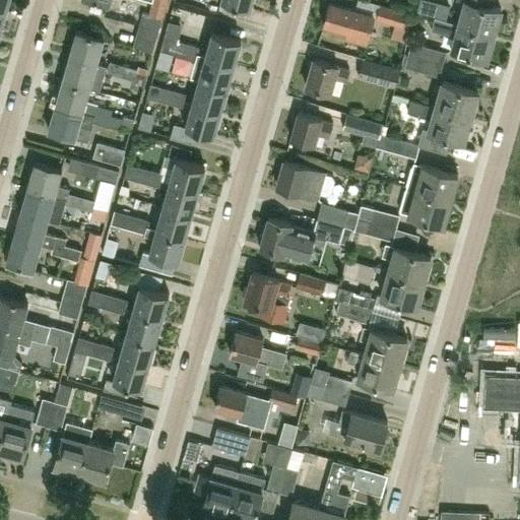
[(0,0),(0,7),(6,9),(8,0),(0,0)]
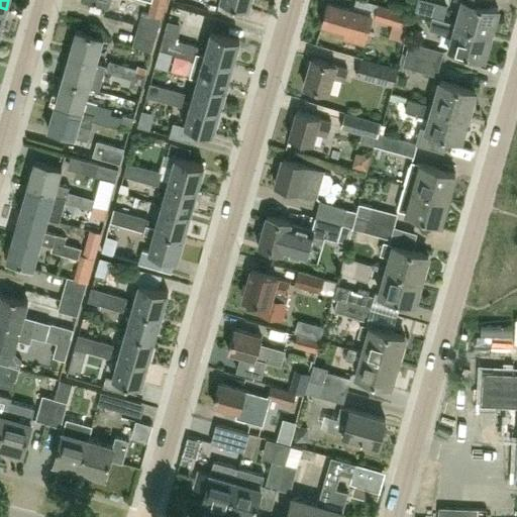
[(97,0),(109,3),(109,0),(147,0),(151,1),(148,14),(141,12),(138,24),(158,29),(161,17),(162,17),(166,0),(97,0)]
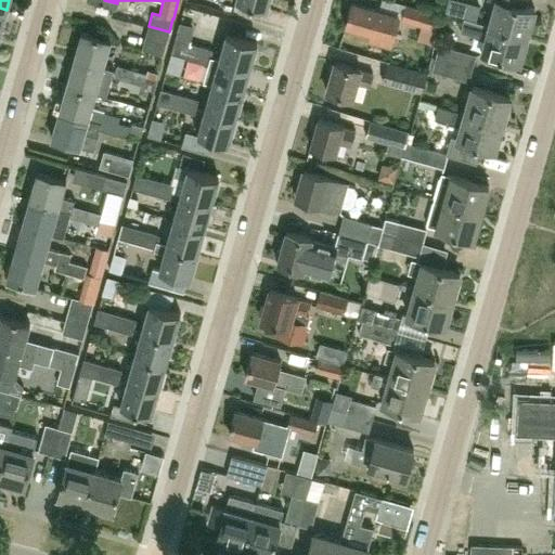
[(489,25),(527,35),(528,34),(527,34),(531,18),(527,17),(530,9),(534,10),(534,9),(523,4),(524,0),(492,0),(495,1),(489,24),(489,25)]
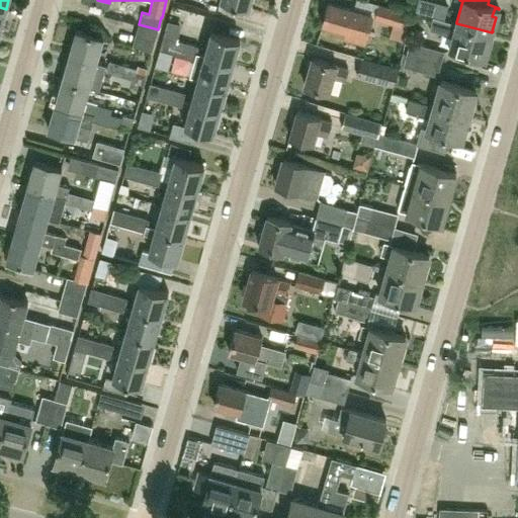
[(354,9),(329,1),(323,23),(347,30),(345,36),(344,37),(364,42),(372,15),(354,9)]
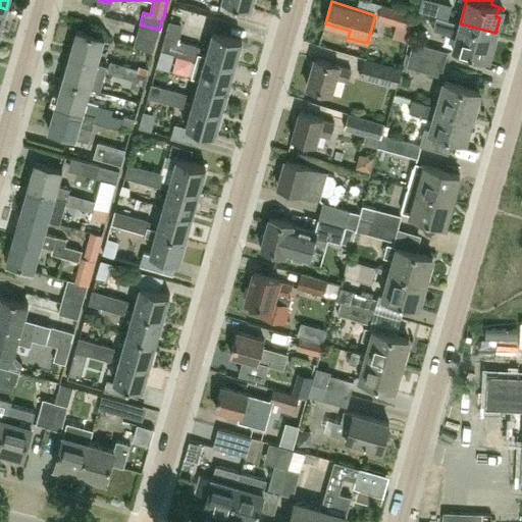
[(416,14),(381,4),(377,18),(398,23),(394,37),(408,41),(416,14)]
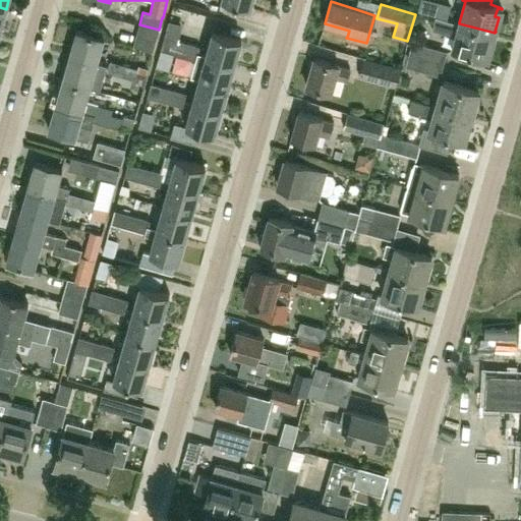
[(431,29),(456,36),(452,48),(487,58),(488,57),(487,56),(491,42),(488,41),(490,33),(495,34),(495,33),(459,23),(459,22),(436,15),(431,29)]
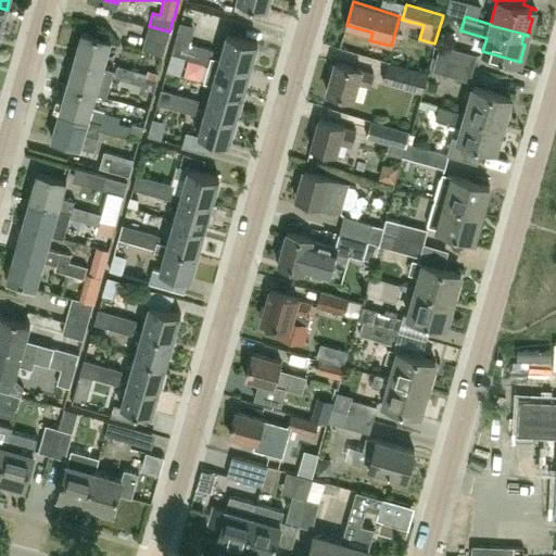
[(166,43),(169,32),(149,26),(146,38),(166,43)]
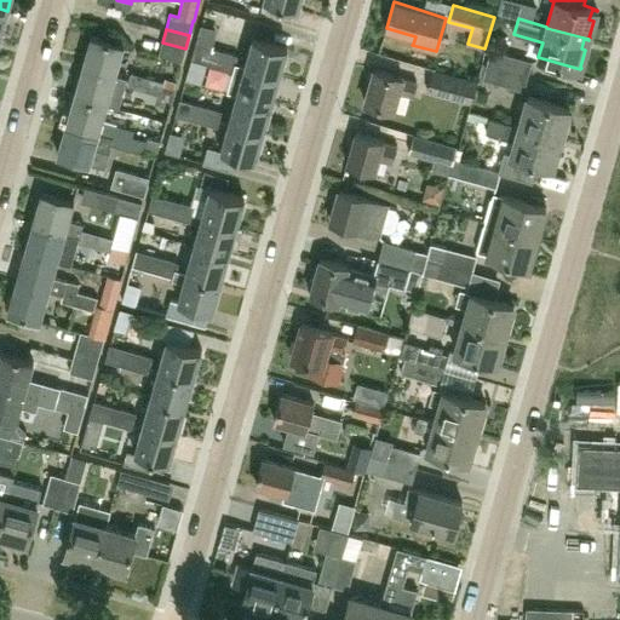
[(115,76),(115,75),(124,45),(91,36),(82,67),(115,76)]
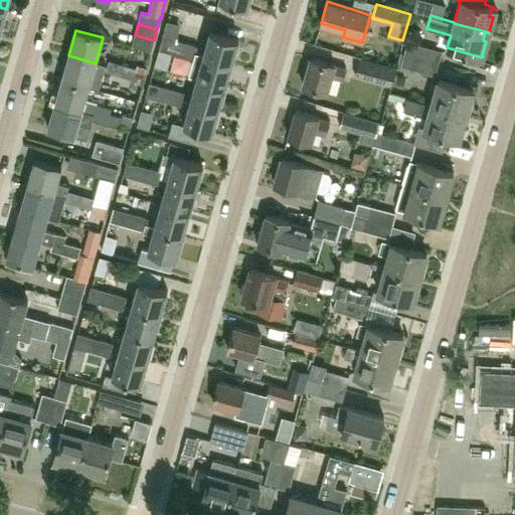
[(204,54),(204,55),(232,63),(239,40),(210,31),(204,54)]
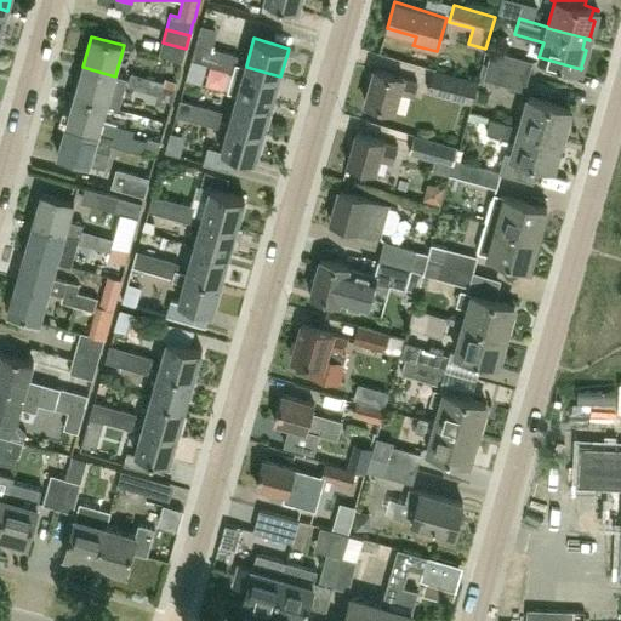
[(186,49),(163,43),(158,56),(182,62),(186,49)]
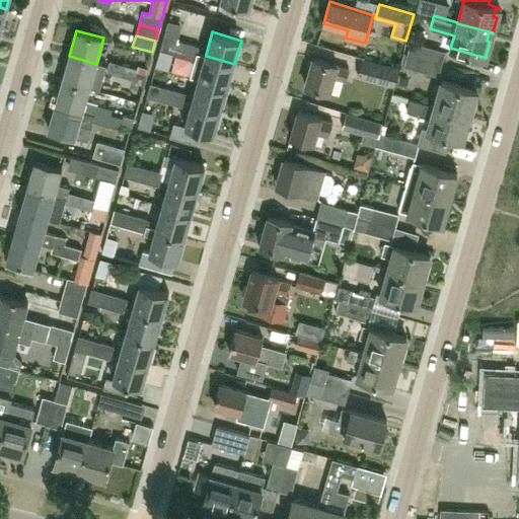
[(178,55),(181,42),(164,36),(160,50),(177,55),(178,55)]
